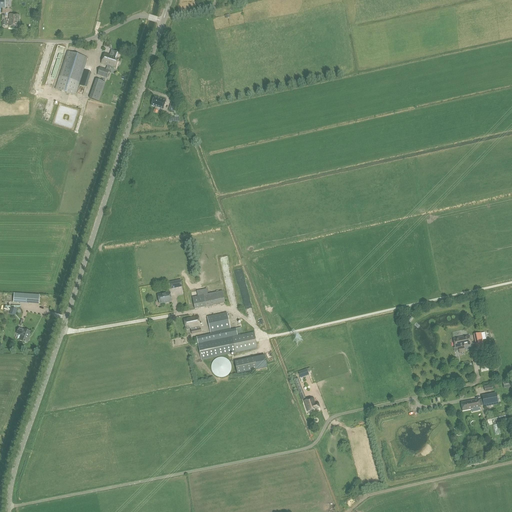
[(6,20),(5,20),(5,16),(2,16),(1,21),(2,21),(2,25),(9,25),(9,26),(19,26),(19,15),(10,14),(10,19),(6,19),(6,20)]
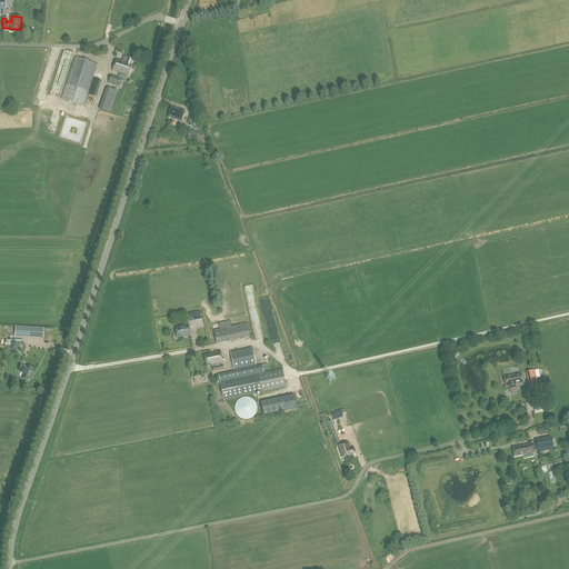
[(108,83),(119,87),(123,73),(128,76),(133,59),(123,56),(122,61),(117,59),(112,70),(108,83)]
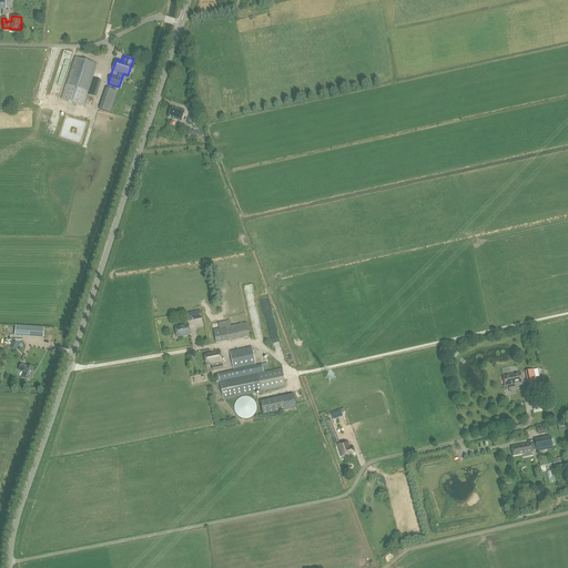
[(74,57),(61,99),(83,107),(98,63),(74,57)]
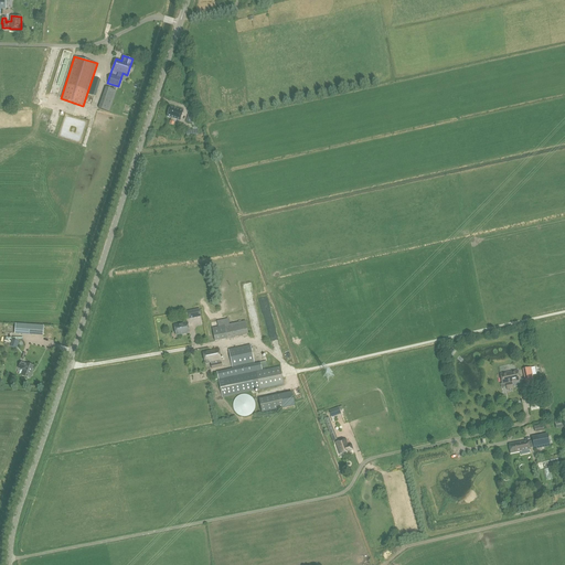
[(65,78),(57,76),(53,88),(61,92),(65,78)]
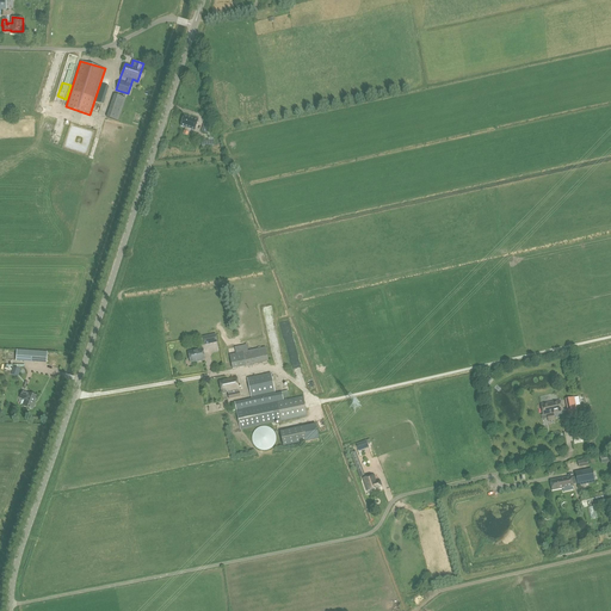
[(103,105),(109,86),(100,84),(94,102),(103,105)]
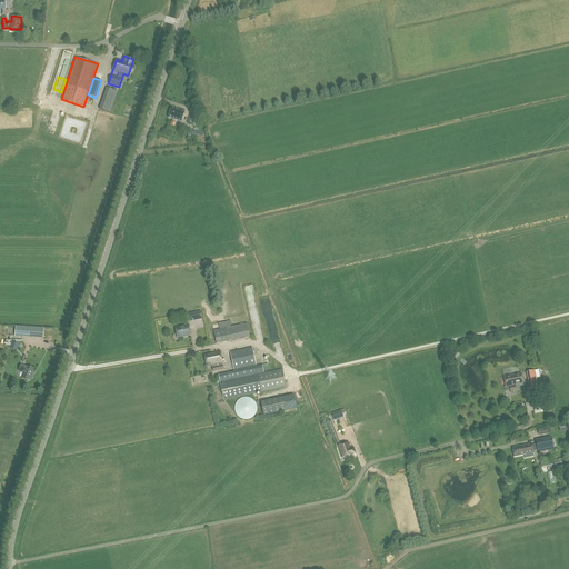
[(100,109),(110,112),(117,92),(107,89),(100,109)]
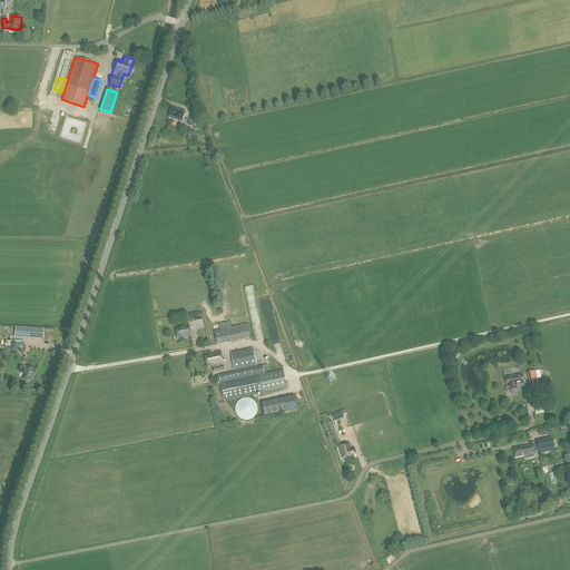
[(182,121),(185,111),(172,108),(168,117),(173,119),(177,120),(182,121)]
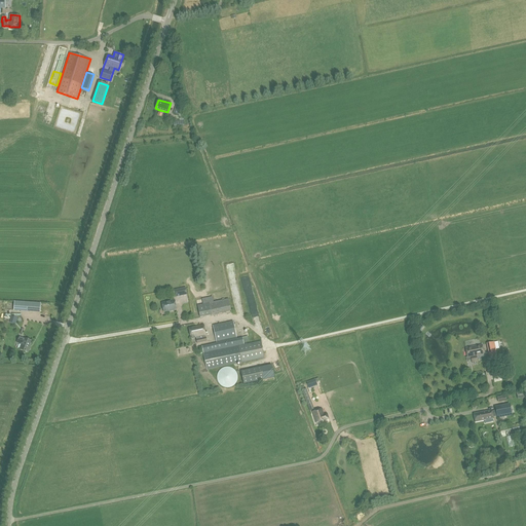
[(180,115),(181,111),(182,109),(175,107),(173,113),(180,115)]
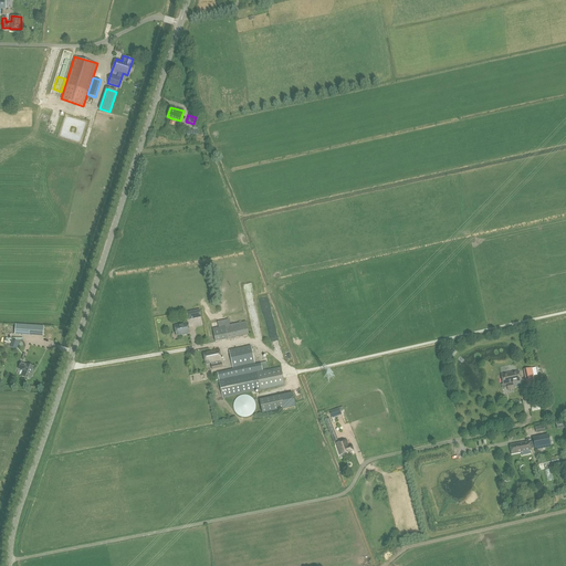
[(245,322),(230,325),(218,327),(212,328),(216,342),(249,335),(249,333),(248,331),(245,322)]
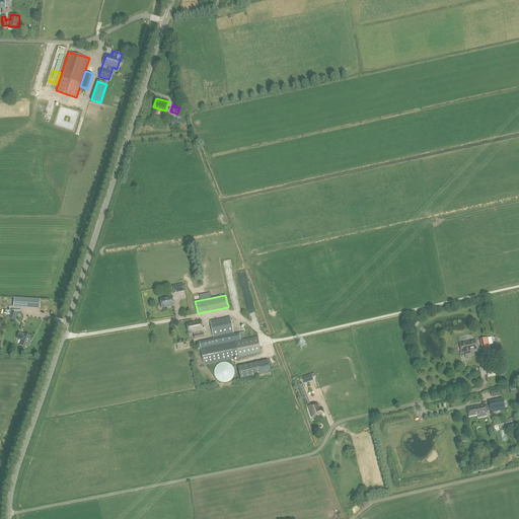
[(172,296),(160,299),(161,308),(174,305),(172,296)]
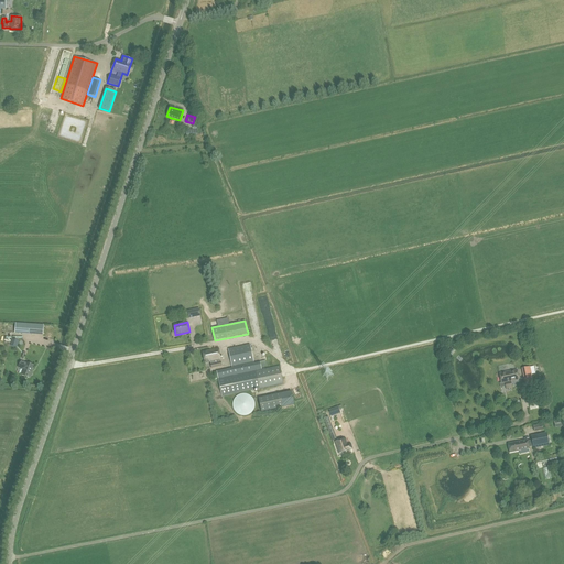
[(52,329),(35,324),(33,331),(50,335),(52,329)]
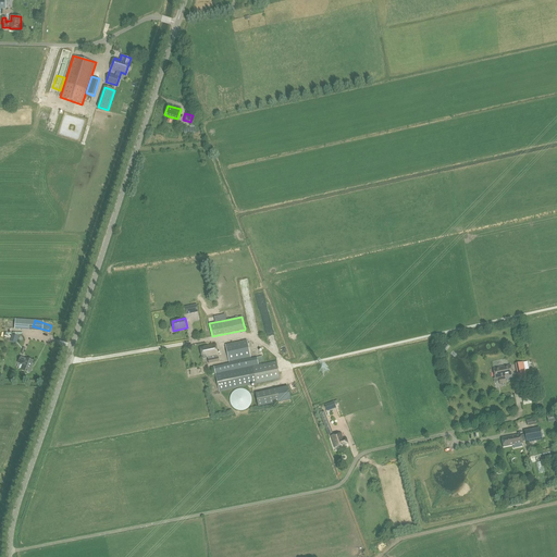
[(248,344),(247,341),(247,339),(225,344),(229,363),(213,367),(219,392),(252,384),(255,384),(280,379),(276,361),(258,364),(257,358),(251,359),(248,344)]
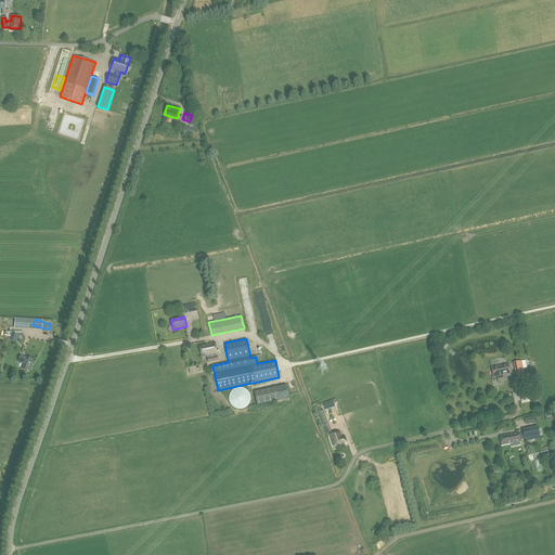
[(207,356),(207,358),(216,356),(216,353),(217,353),(215,343),(199,346),(202,357),(207,356)]
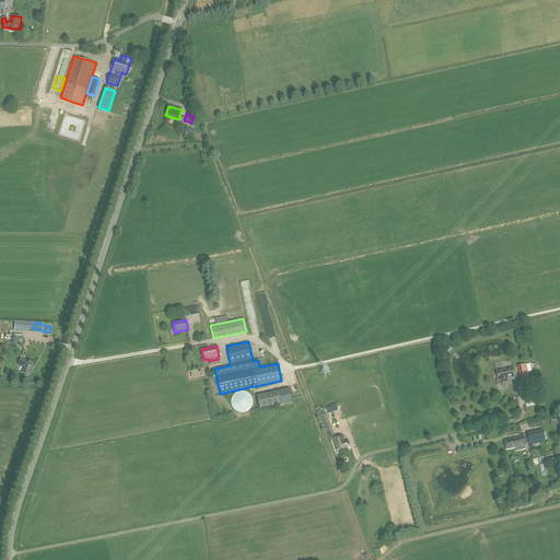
[(317,354),(317,357),(338,352),(337,346),(321,350),(322,353),(317,354)]
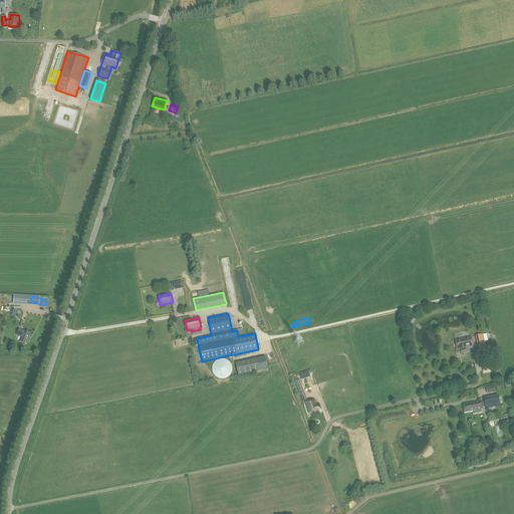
[(27,339),(30,333),(23,330),(19,329),(17,333),(21,335),(19,341),(27,344),(28,340),(27,339)]
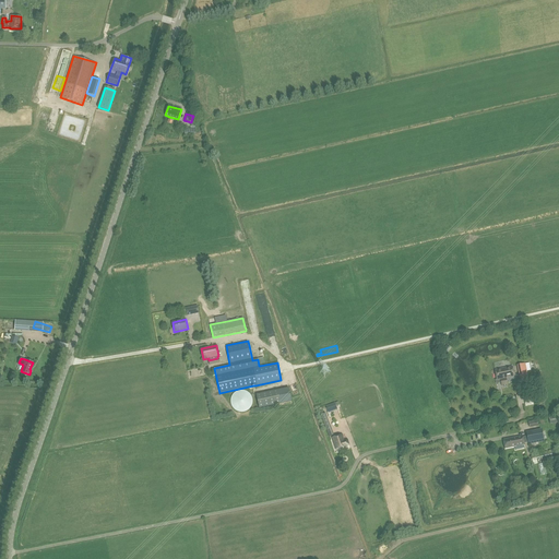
[(521,387),(530,384),(527,375),(527,371),(525,364),(525,363),(516,365),(520,377),(521,387)]
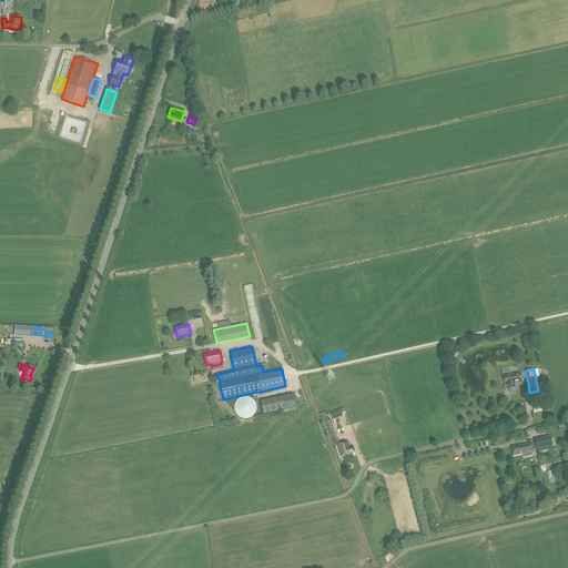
[(520,372),(503,376),(505,386),(508,385),(509,389),(509,392),(516,391),(515,384),(523,382),(520,372)]
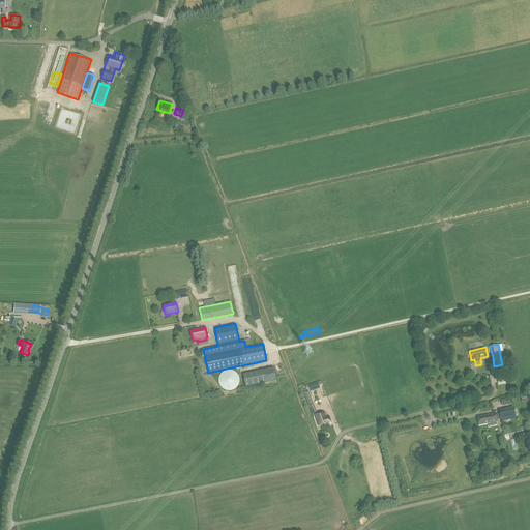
[(251,377),(265,376),(264,367),(249,370),(251,377)]
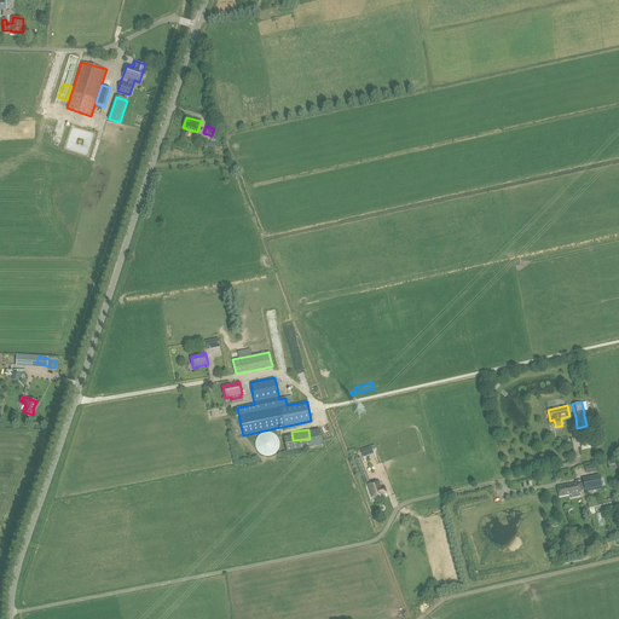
[(256,440),(255,440),(255,441),(255,443),(255,444),(255,445),(255,446),(255,447),(256,447),(256,449),(256,450),(258,450),(258,451),(258,452),(259,452),(260,453),(261,453),(261,455),(262,455),(264,455),(264,456),(265,456),(266,456),(267,456),(268,456),(270,456),(271,456),(272,455),(273,455),(275,453),(276,453),(276,452),(277,452),(277,451),(278,450),(278,449),(279,447),(279,446),(279,445),(279,444),(279,443),(279,441),(279,440),(279,439),(278,439),(278,438),(277,437),(277,435),(276,435),(276,434),(275,434),(273,433),(272,433),(271,432),(270,432),(268,432),(267,432),(266,432),(265,432),(264,432),(264,433),(262,433),(261,433),(261,434),(260,434),(259,434),(259,435),(258,437),(258,438),(256,438),(256,439),(256,440)]
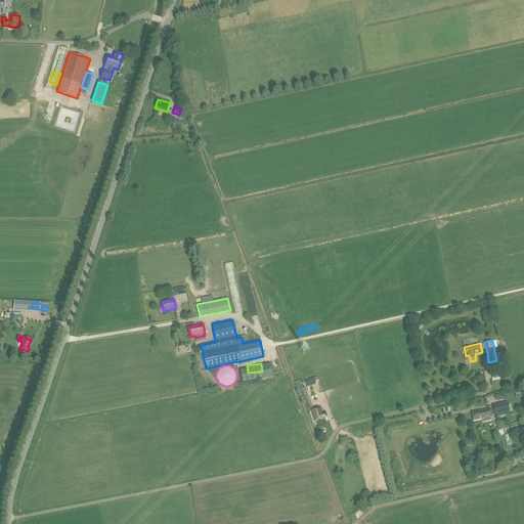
[(266,376),(274,375),(272,365),(265,366),(266,376)]
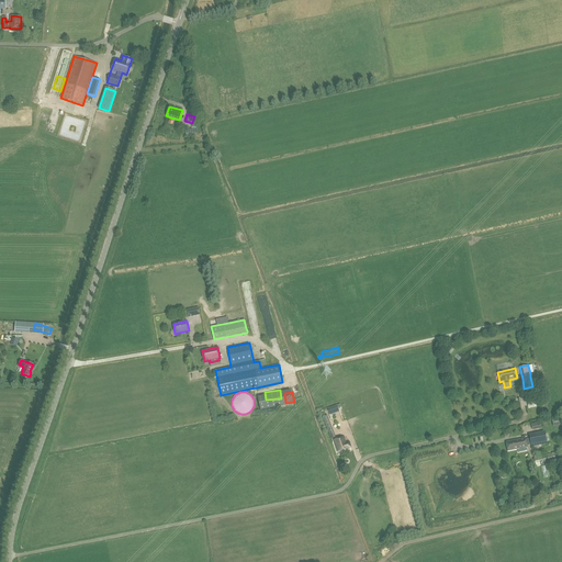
[(259,403),(261,408),(283,403),(281,397),(259,403)]
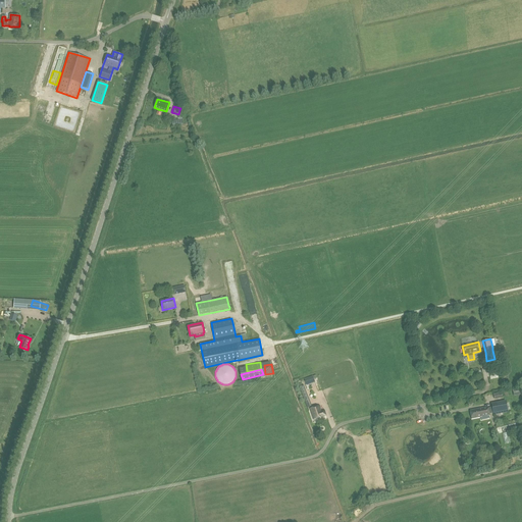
[(304,380),(306,385),(314,382),(312,376),(304,380)]
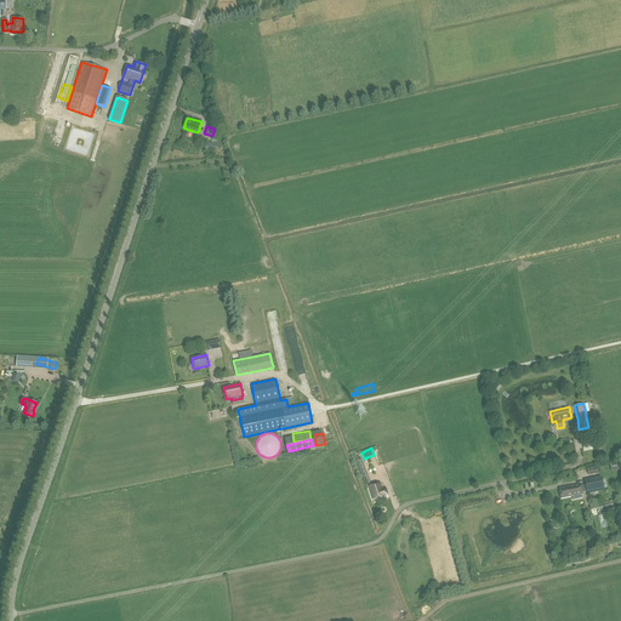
[(370,484),(362,460),(357,461),(365,485),(370,484)]
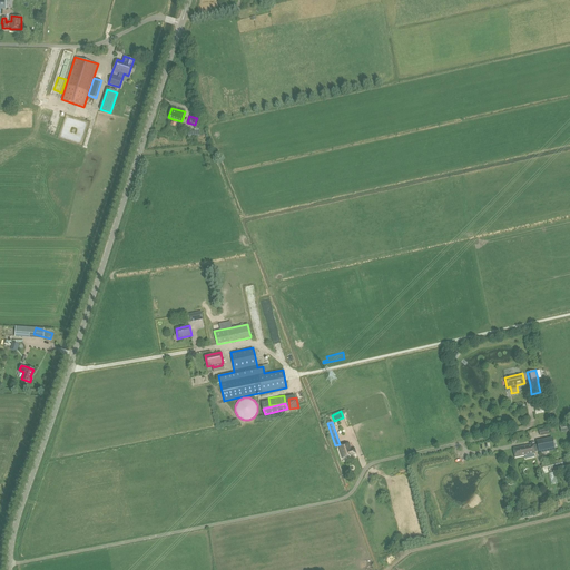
[(537,442),(539,453),(554,450),(552,439),(537,442)]
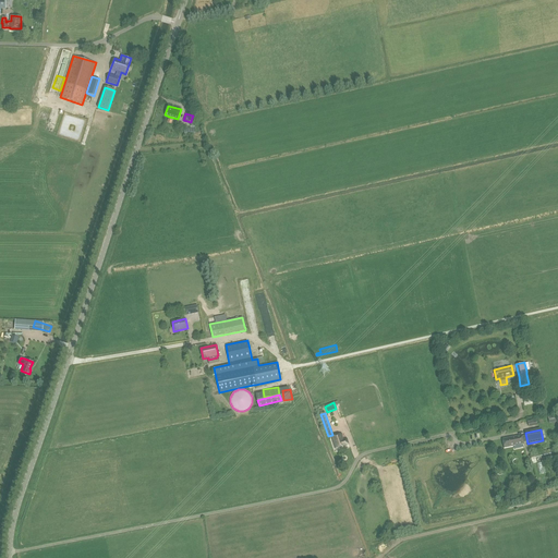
[(331,437),(335,448),(344,446),(349,445),(347,438),(343,439),(341,434),(331,437)]
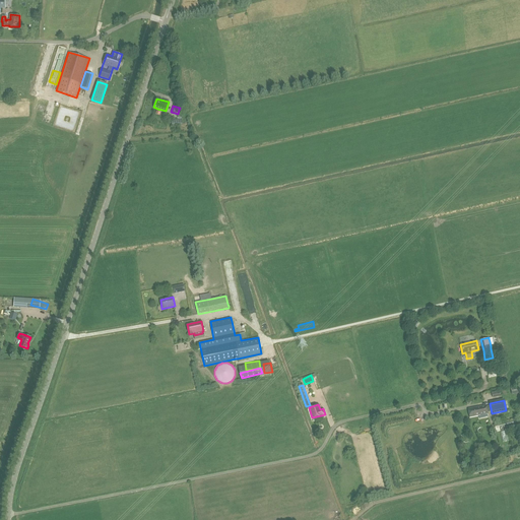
[(470,417),(488,413),(485,406),(468,409),(470,417)]
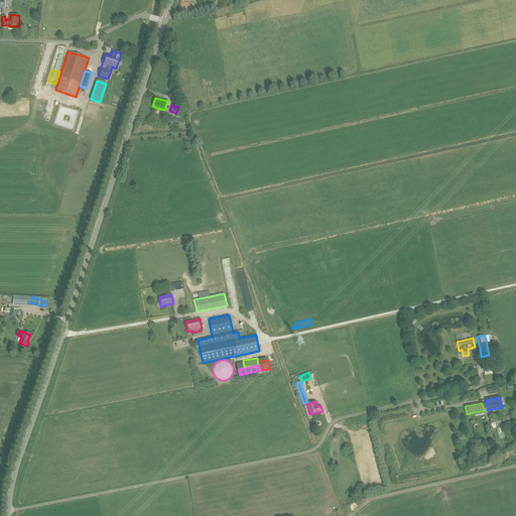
[(514,423),(512,415),(490,420),(492,428),(514,423)]
